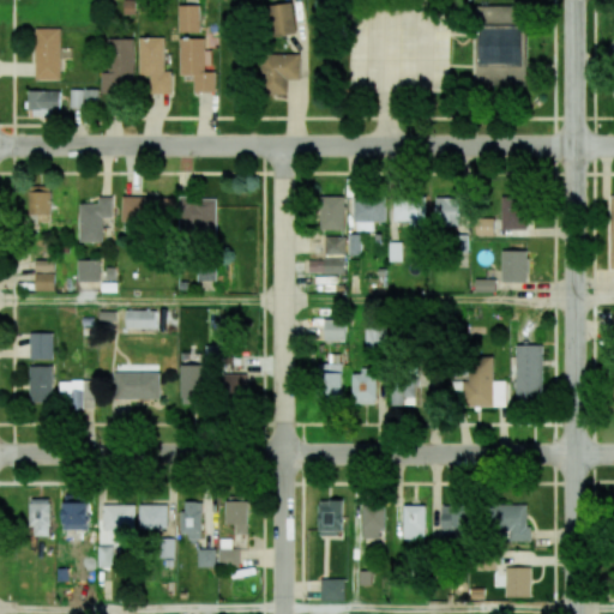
[(296,35),(294,4),(270,5),(271,36),(296,35)]
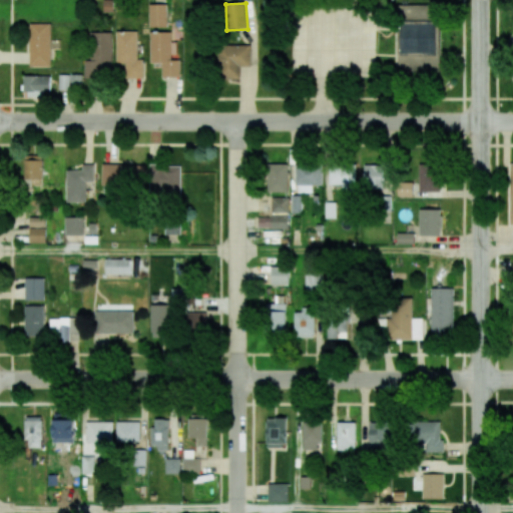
[(167,27),(167,4),(149,4),(149,27),(167,27)]
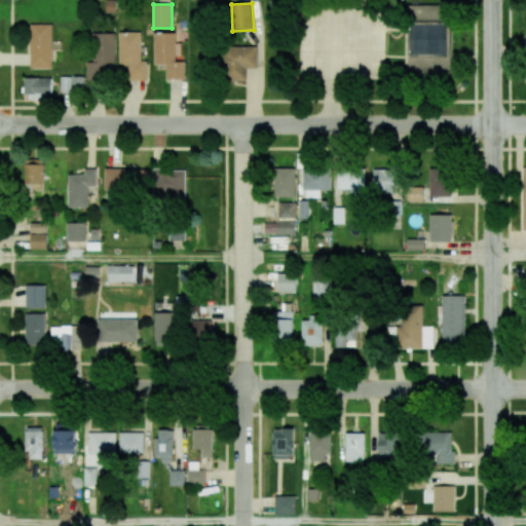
[(446,20),(445,4),(408,5),(408,21),(446,20)]
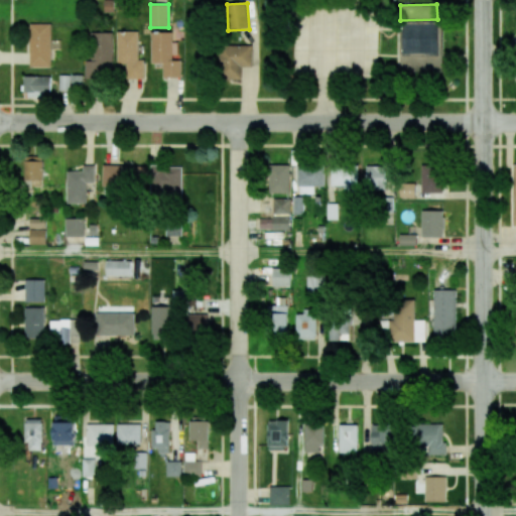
[(441,74),(440,23),(402,24),(403,75),(441,74)]
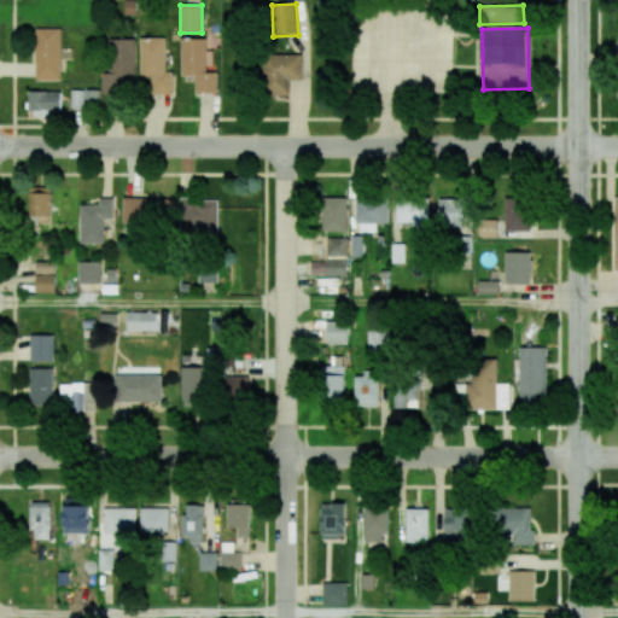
[(35,80),(60,80),(62,29),(36,29),(35,80)]
